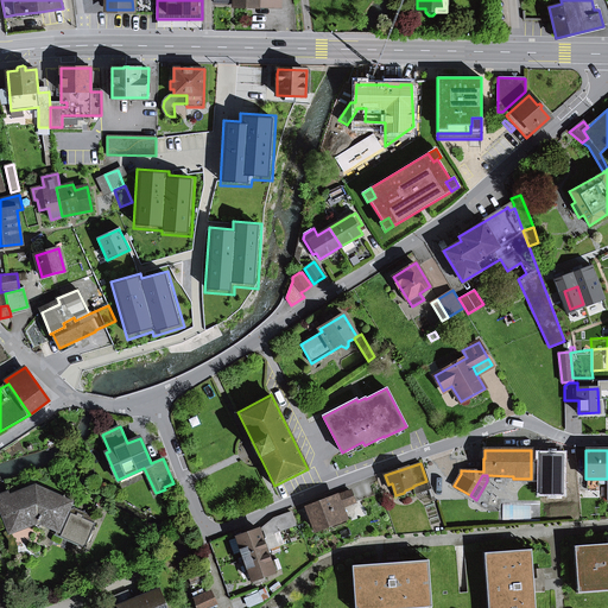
[(430,489),(426,481),(413,486),(413,487),(416,494),(430,489)]
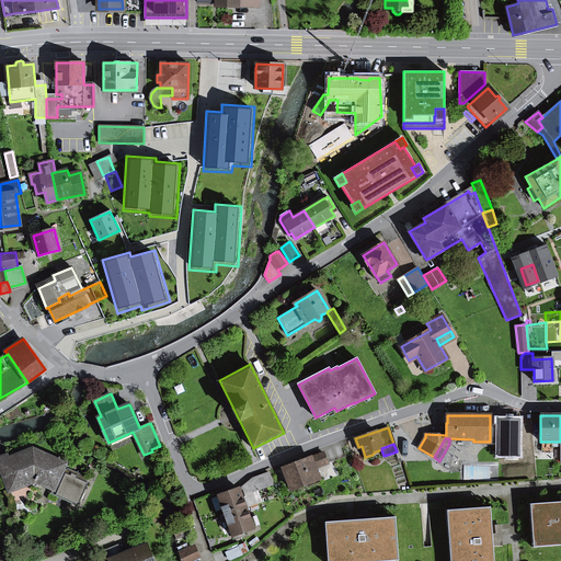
[(33,449),(9,459),(8,455),(0,457),(0,465),(8,487),(30,478),(38,482),(54,489),(52,493),(79,505),(89,483),(86,482),(88,477),(68,468),(68,470),(64,468),(66,465),(33,449)]
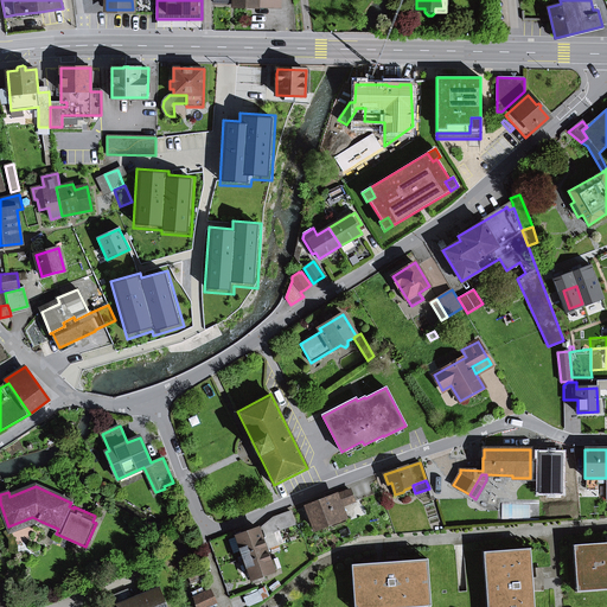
[(307,506),(315,530),(331,524),(340,521),(336,509),(340,508),(355,502),(350,490),(307,506)]
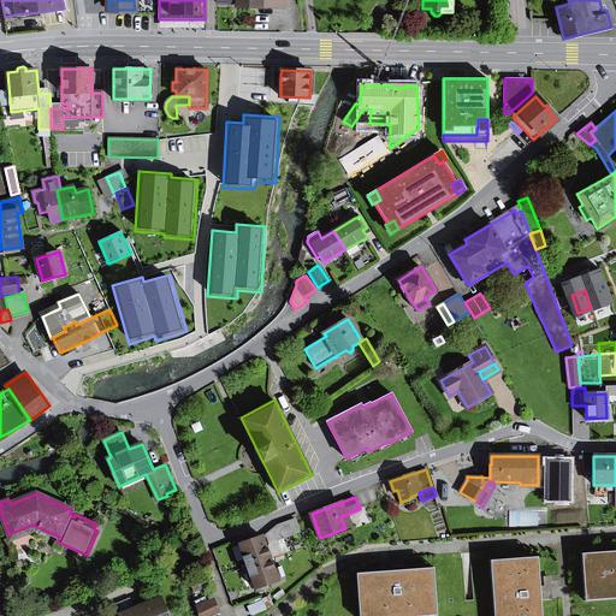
[(337,535),(351,529),(345,515),(341,516),(345,528),(336,532),(337,535)]
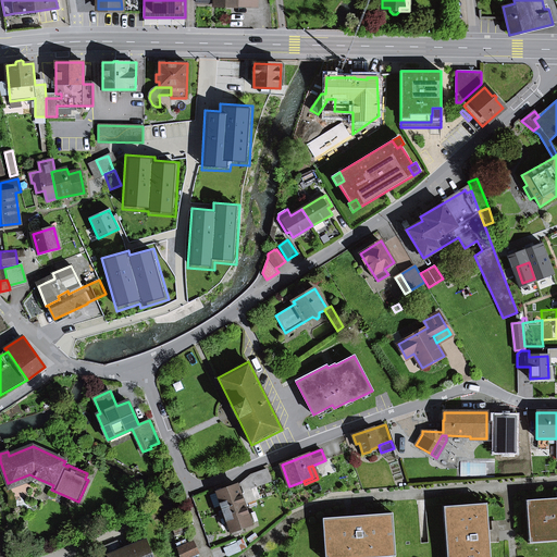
[(250,474),(255,486),(271,481),(267,469),(250,474)]
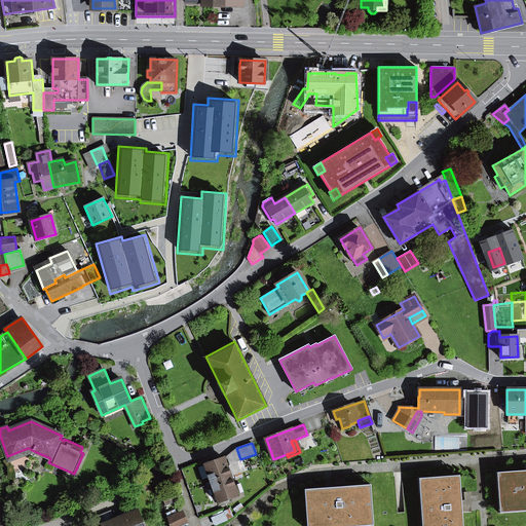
[(7,456),(12,468),(28,462),(30,456),(34,458),(36,452),(28,448),(7,456)]
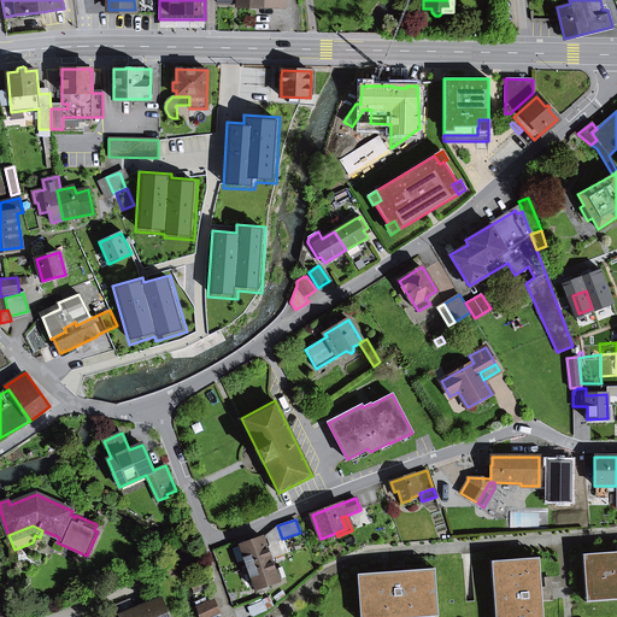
[(277,540),(282,539),(277,526),(263,538),(264,539),(268,538),(269,542),(277,540)]
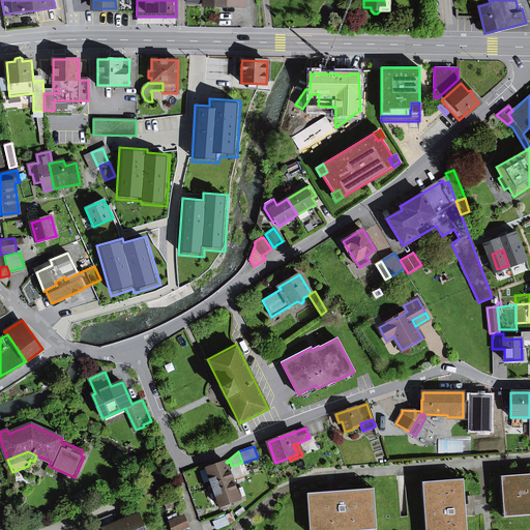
[(215,466),(206,469),(211,481),(213,488),(233,480),(242,475),(238,464),(231,466),(230,462),(227,463),(226,462),(215,466)]
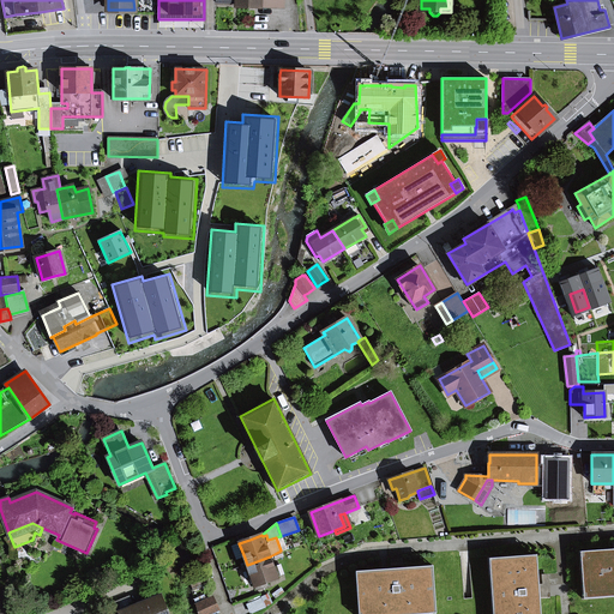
[(239,543),(230,546),(236,560),(245,558),(239,543)]
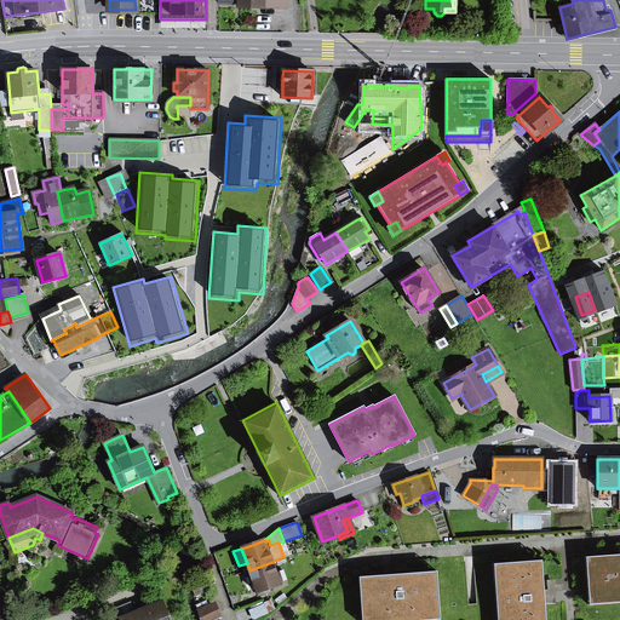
[(619,555),(596,556),(597,572),(589,572),(591,595),(608,593),(609,601),(619,600),(619,555)]
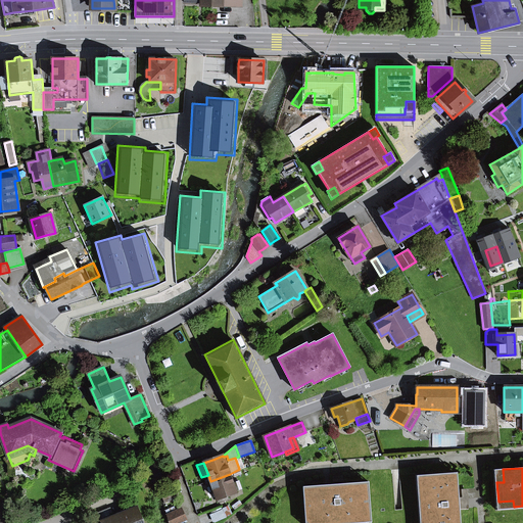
[(496,511),(522,508),(522,506),(514,507),(513,501),(498,502),(496,482),(504,482),(503,469),(493,470),(496,511)]
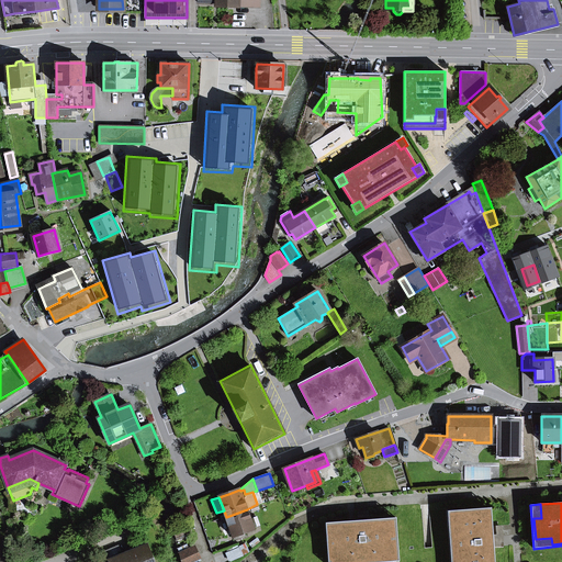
[(452,561),(450,525),(460,524),(459,513),(491,510),(491,507),(447,510),(450,561),(452,561)]
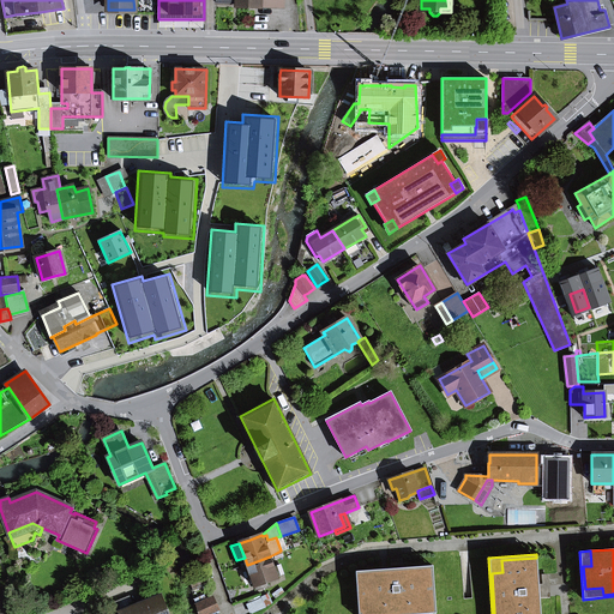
[(281,565),(274,567),(270,557),(247,565),(254,587),(260,584),(262,588),(266,587),(265,583),(277,578),(277,577),(283,575),(281,565)]
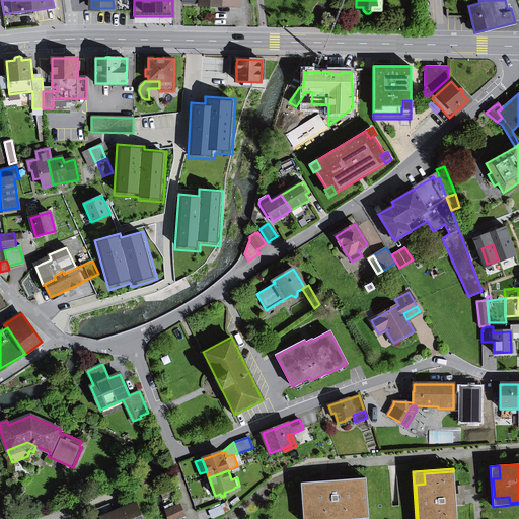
[(456,518),(455,506),(454,494),(453,471),(424,473),(425,484),(416,485),(418,518),(456,518)]
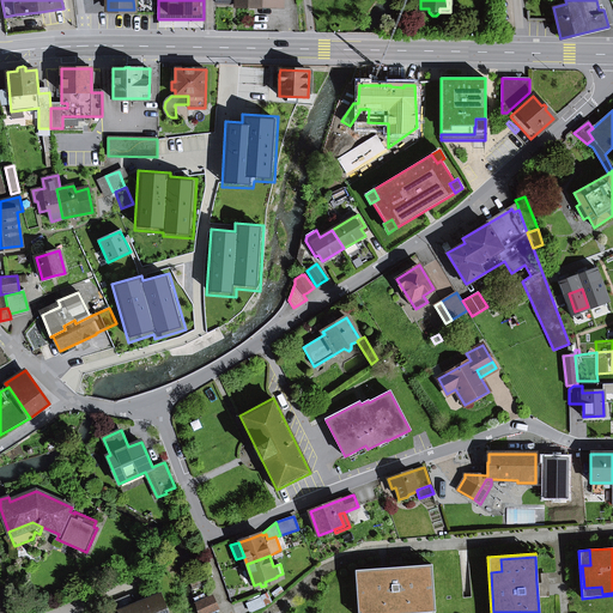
[(357,612),(425,612),(436,612),(432,565),(429,565),(432,604),(407,605),(407,612),(387,612),(384,612),(386,606),(360,608),(357,570),(354,571),(357,612)]
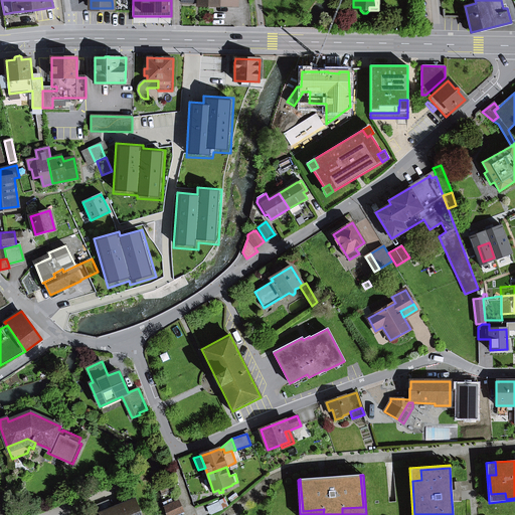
[(363,507),(360,475),(300,479),(303,511),(324,509),(323,514),(325,514),(342,514),(342,508),(363,507)]
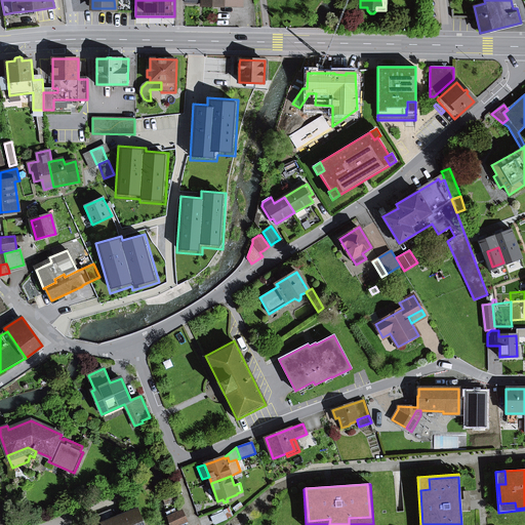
[(463,499),(459,499),(460,512),(471,511),(469,491),(463,491),(463,499)]
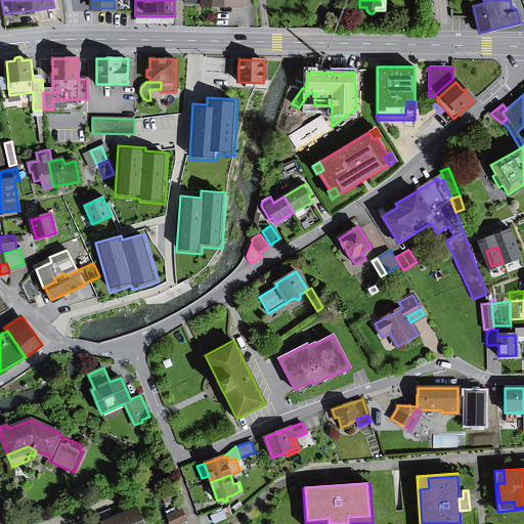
[(142,523),(137,509),(131,512),(112,519),(104,522),(105,523),(142,523)]
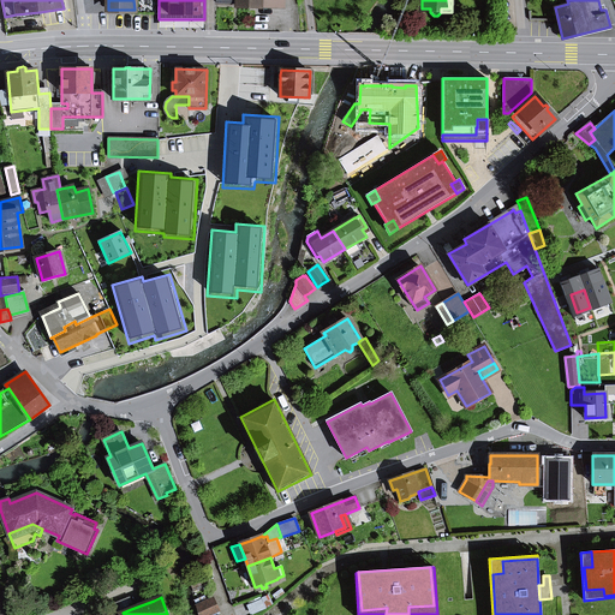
[(130,607),(131,609),(154,601),(153,597),(130,607)]
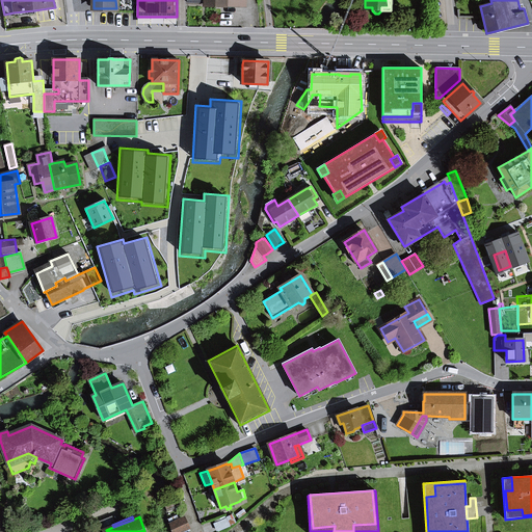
[(169,520),(171,531),(181,531),(188,529),(184,519),(179,521),(177,516),(169,520)]
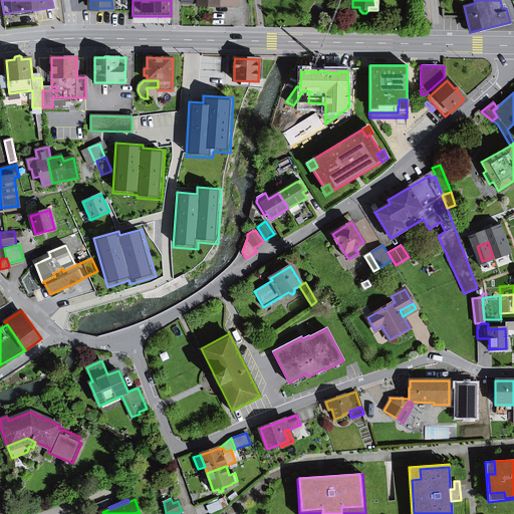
[(207,506),(210,513),(221,509),(218,502),(207,506)]
